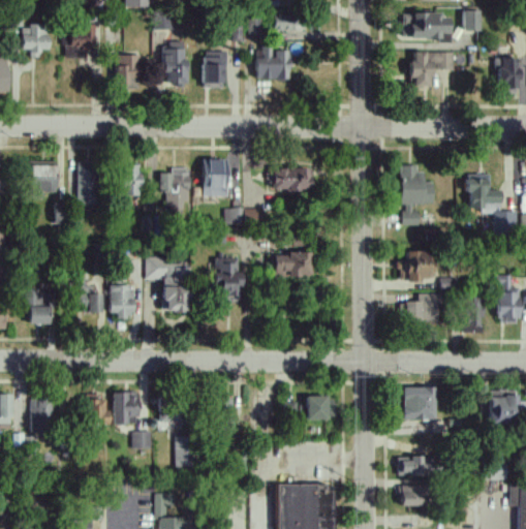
[(149,0),(126,0),(127,8),(150,7),(149,0)]
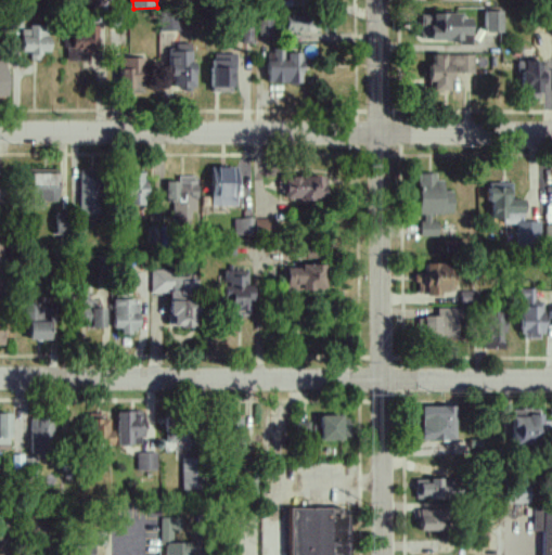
[(504,33),(505,12),(488,11),(487,33),(504,33)]
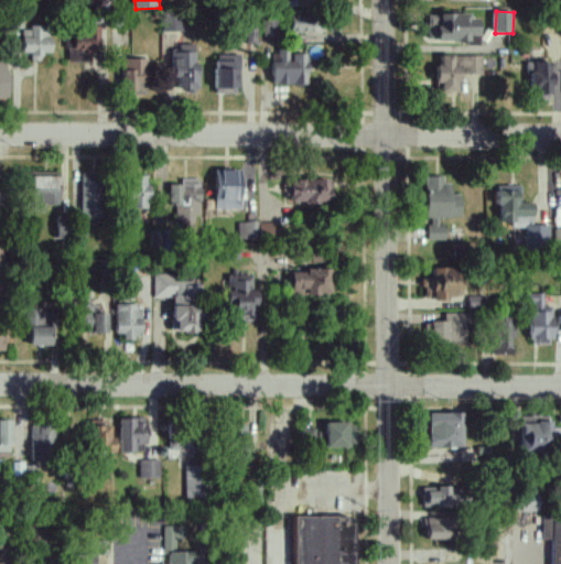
[(165,33),(184,32),(183,13),(164,14),(165,33)]
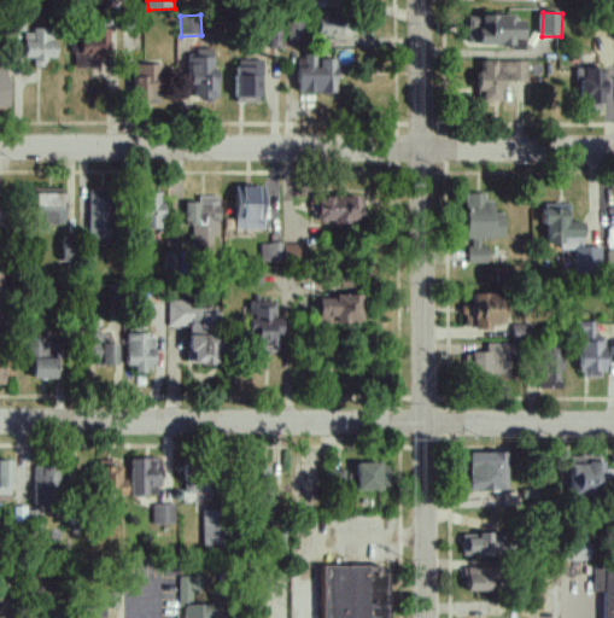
[(472,46),(526,47),(527,22),(518,22),(518,17),(472,16),(472,46)]
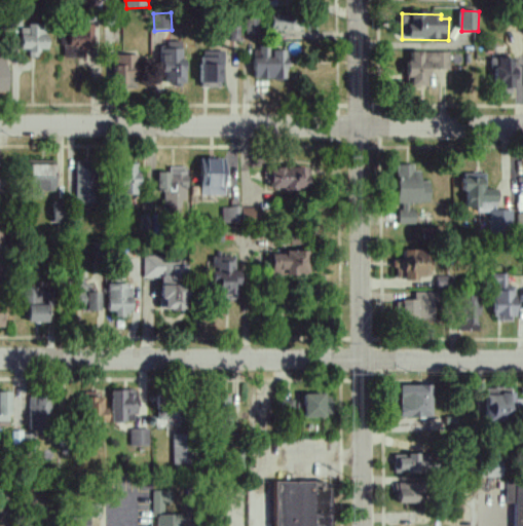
[(274,32),(305,32),(305,23),(298,23),(298,15),(273,15),(274,32)]
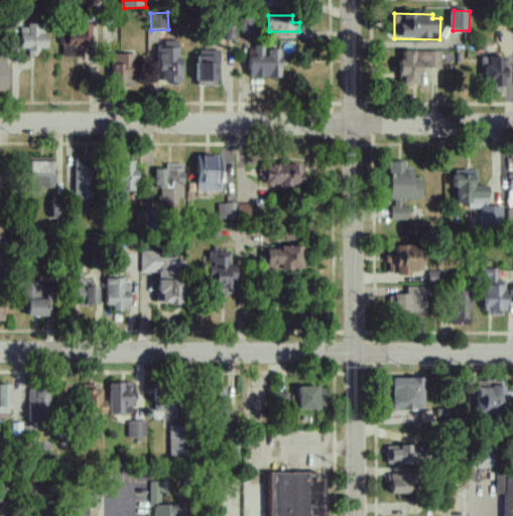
[(22,49),(29,48),(30,55),(40,55),(39,48),(48,48),(47,25),(22,25),(22,49)]
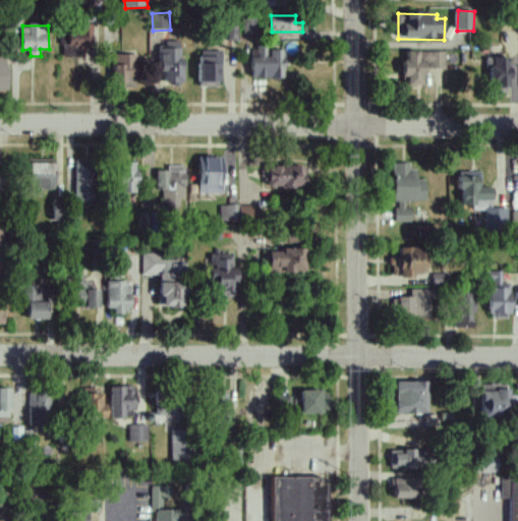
[(64,57),(93,57),(93,25),(69,25),(69,37),(64,37),(64,57)]
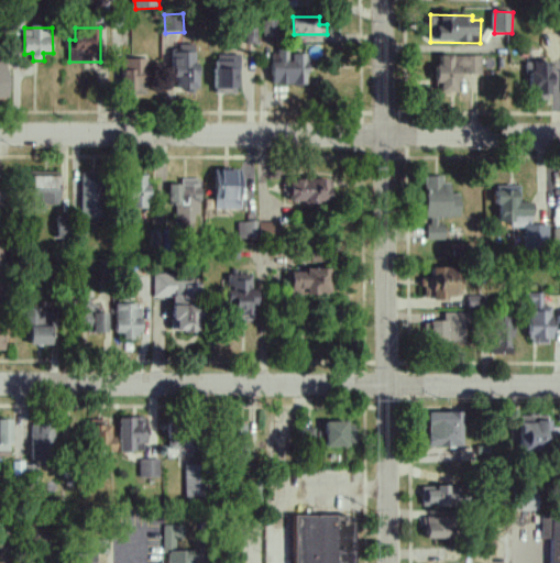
[(199,45),(182,44),(182,53),(174,53),(174,78),(179,78),(179,89),(198,90),(199,45)]
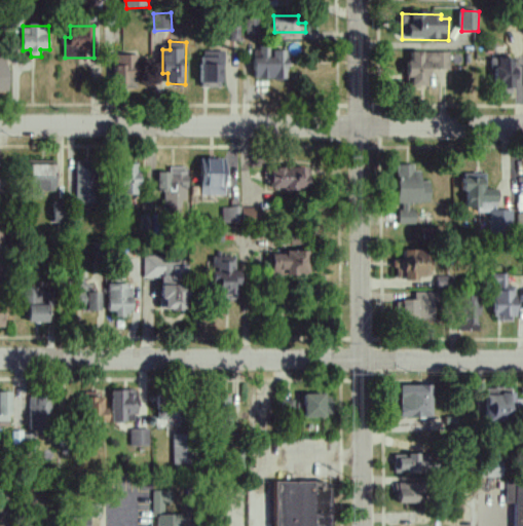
[(289,79),(288,50),(272,51),(271,47),(255,48),(256,80),(289,79)]
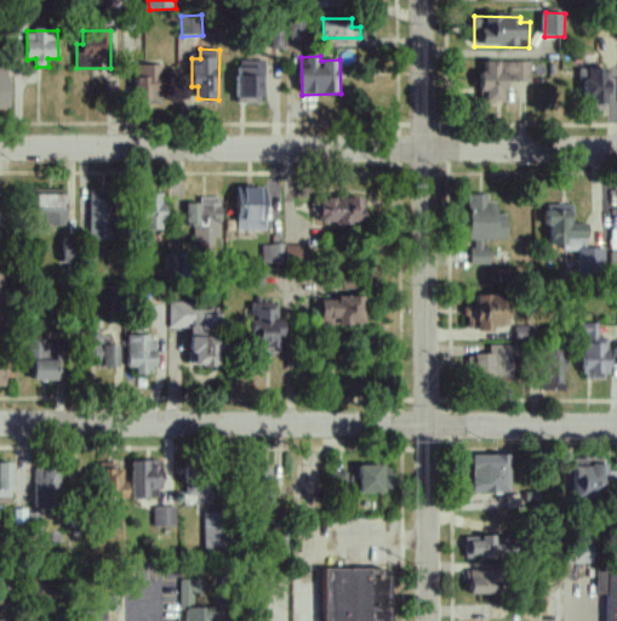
[(264,61),(239,61),(239,102),(264,102),(264,61)]
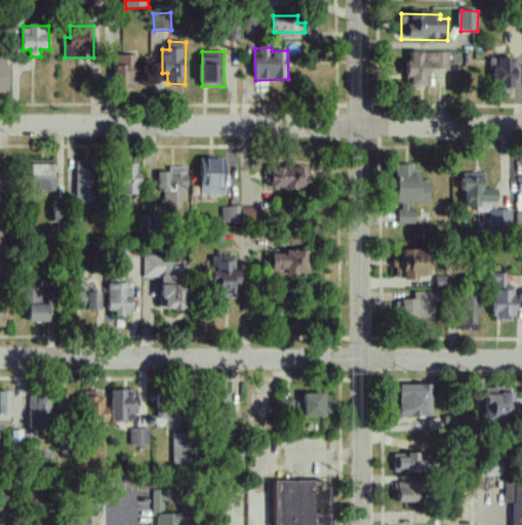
[(451,70),(451,52),(413,51),(413,61),(409,61),(408,78),(413,78),(413,85),(431,86),(432,69),(451,70)]
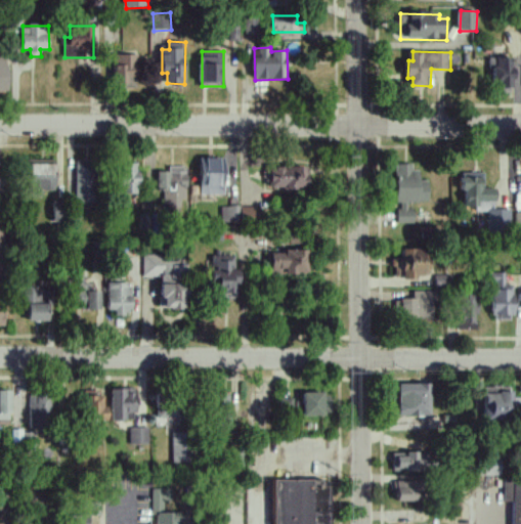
[(139,54),(116,55),(116,88),(140,87),(139,54)]
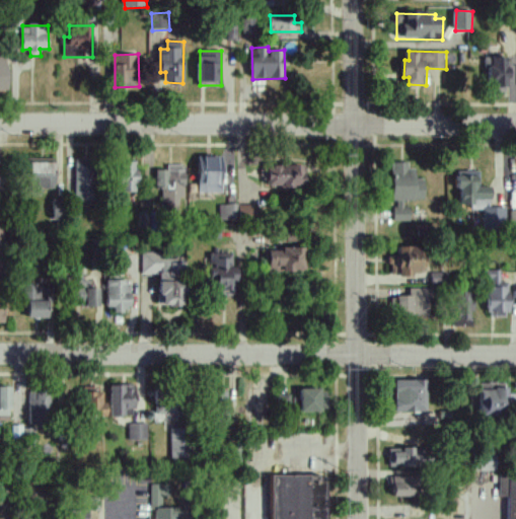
[(0,89),(9,89),(9,58),(0,57),(0,89)]
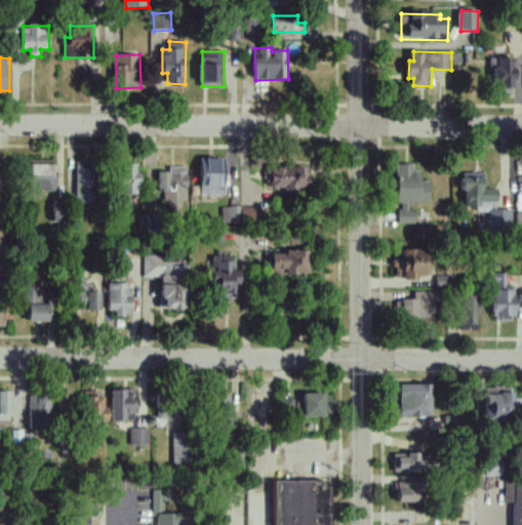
[(494,58),(495,92),(516,92),(516,58),(494,58)]
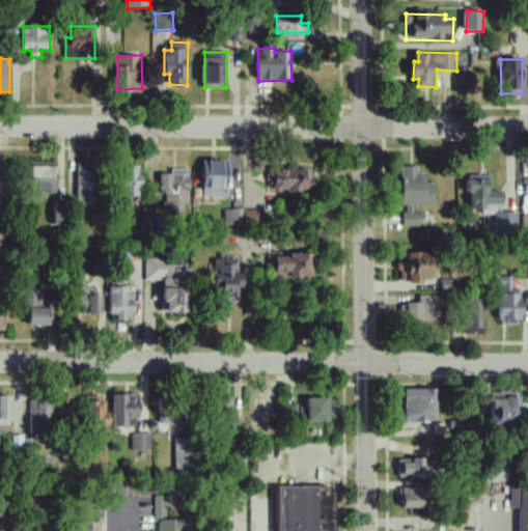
[(228,198),(228,161),(204,160),(203,197),(228,198)]
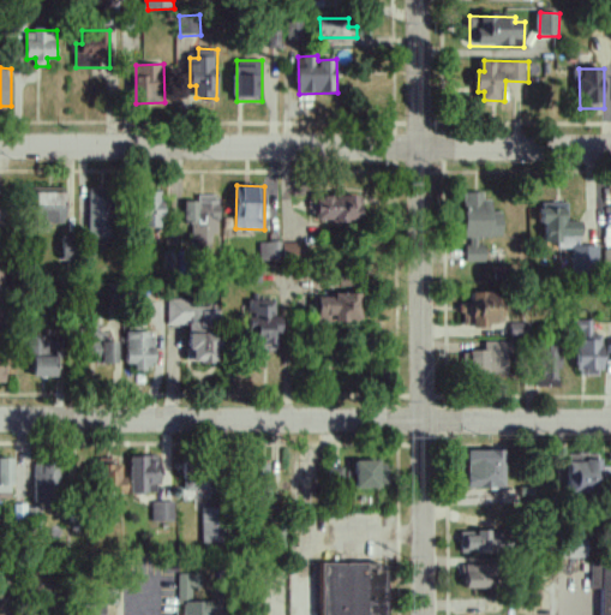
[(35,224),(66,225),(67,189),(36,187),(35,224)]
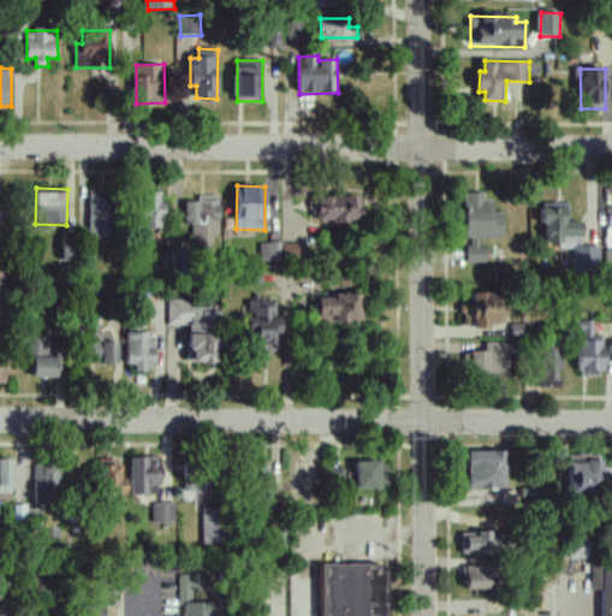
[(90,238),(108,240),(110,190),(91,189),(90,238)]
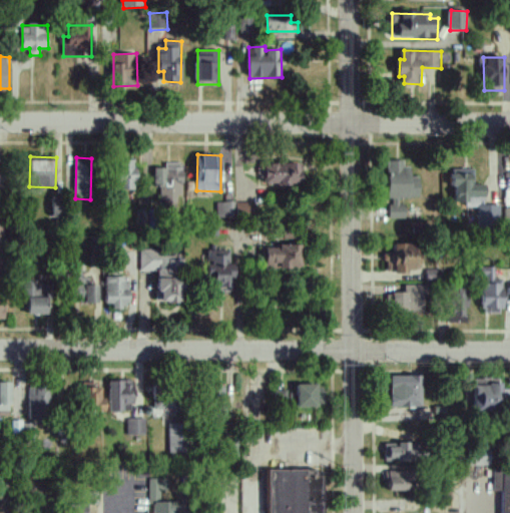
[(118,190),(136,190),(136,160),(117,160),(118,190)]
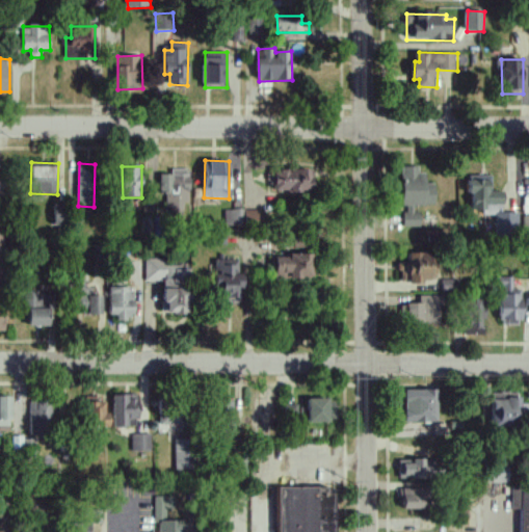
[(404,227),(421,228),(421,206),(437,206),(437,184),(428,184),(428,174),(421,174),(421,166),(404,166),(404,227)]
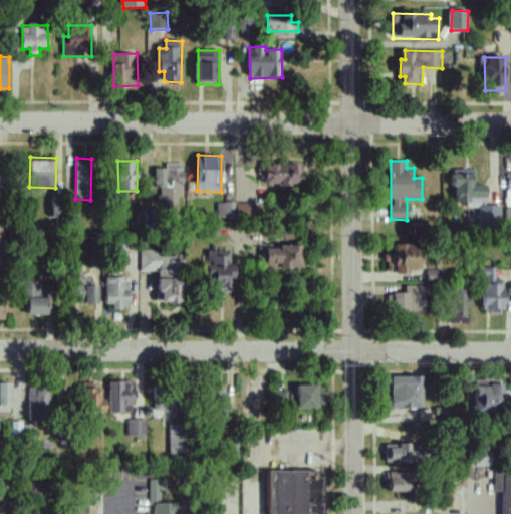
[(302,186),(302,164),(266,164),(266,186),(302,186)]
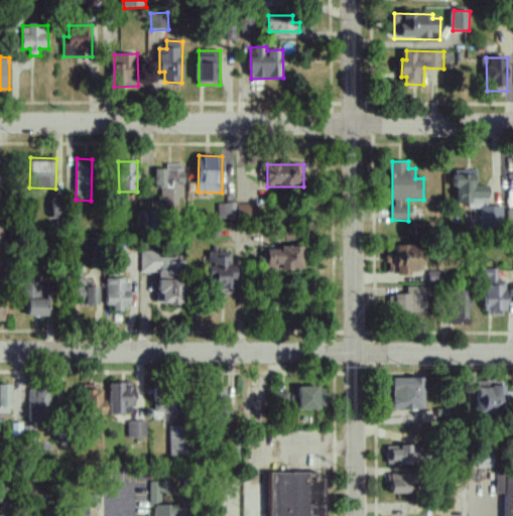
[(184,209),(183,168),(155,169),(156,187),(162,187),(162,210),(184,209)]
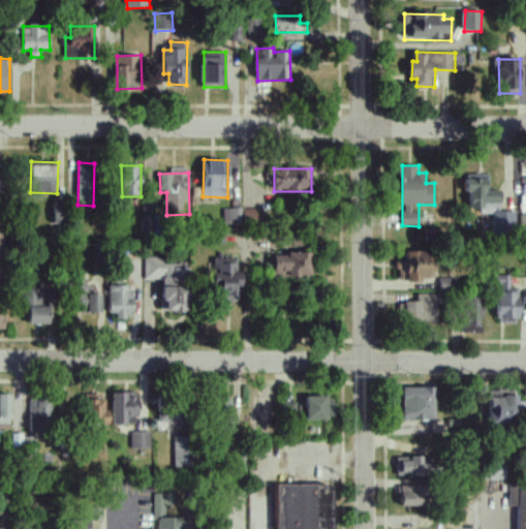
[(501,212),(501,191),(490,191),(490,175),(467,175),(466,193),(471,193),(470,210),(482,210),(482,214),(494,214),(494,230),(517,231),(517,212),(501,212)]
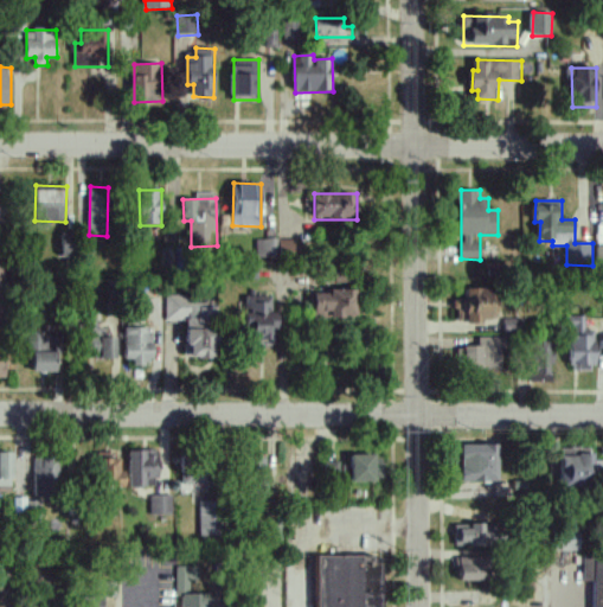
[(63,234),(63,256),(75,256),(75,234),(63,234)]
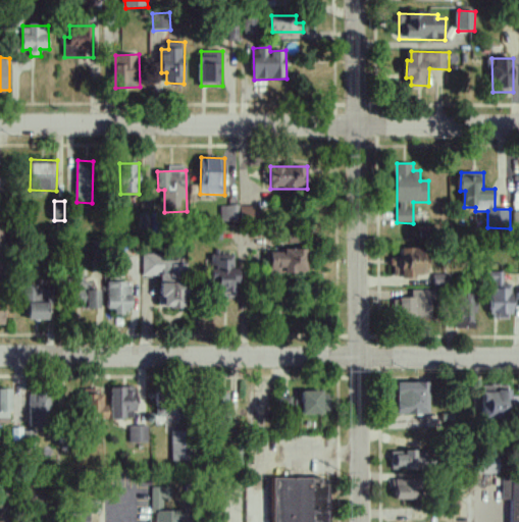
[(221,206),(222,221),(240,220),(240,205),(221,206)]
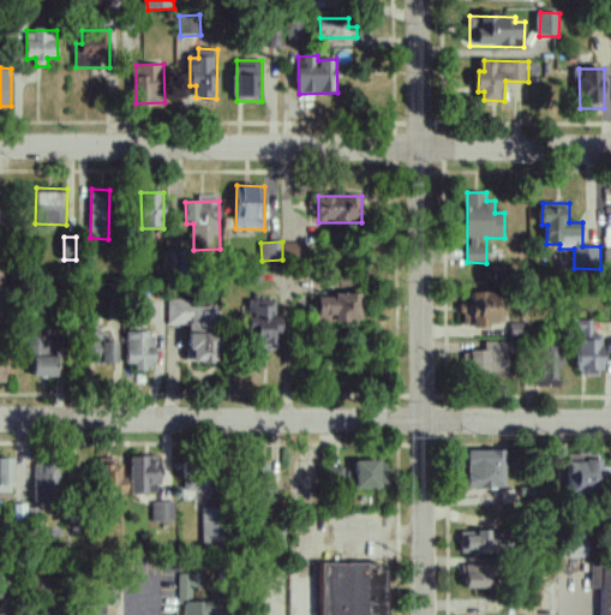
[(285,243),(285,260),(305,260),(305,243),(285,243)]
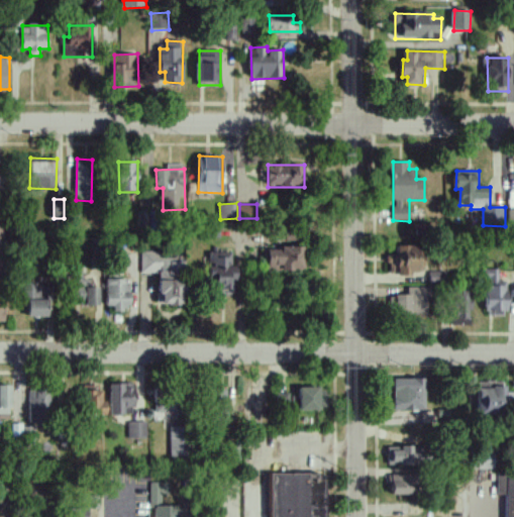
[(398,246),(398,254),(390,254),(390,275),(424,275),(424,245),(398,246)]
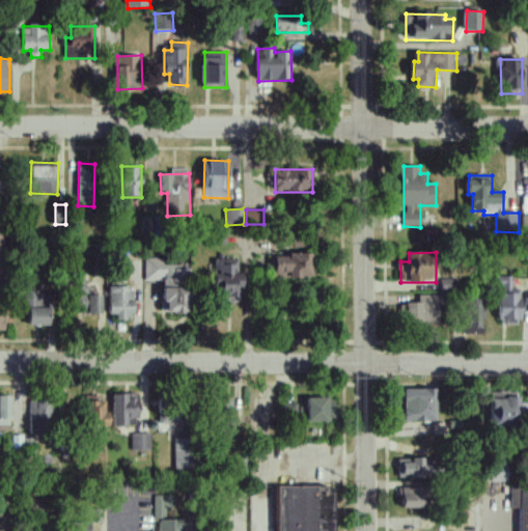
[(312,256),(276,255),(275,278),(312,280),(312,256)]
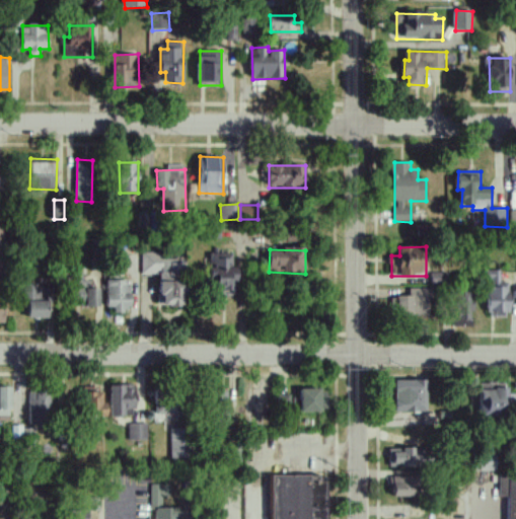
[(236,253),(211,253),(211,293),(236,293),(236,253)]
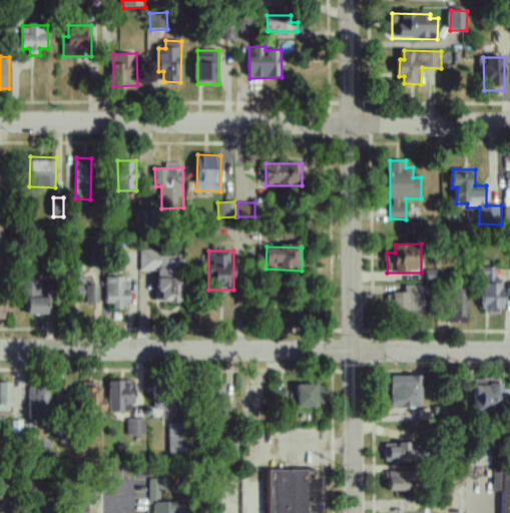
[(159,272),(159,304),(182,304),(182,253),(141,252),(141,271),(159,272)]
